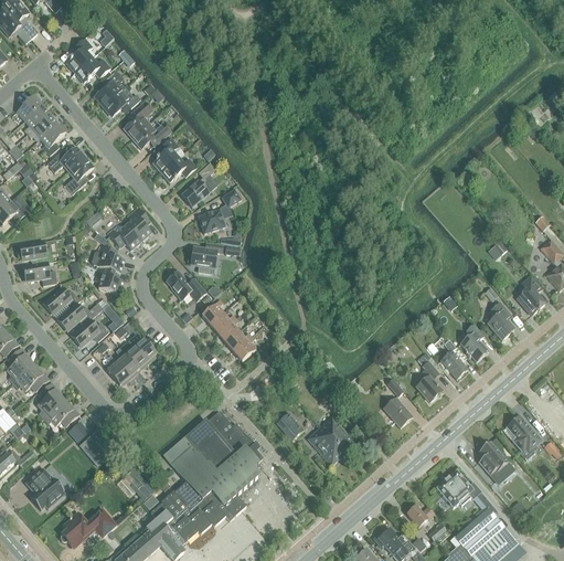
[(7,0),(1,4),(4,8),(30,38),(36,32),(27,22),(21,18),(29,11),(19,0),(7,0)]
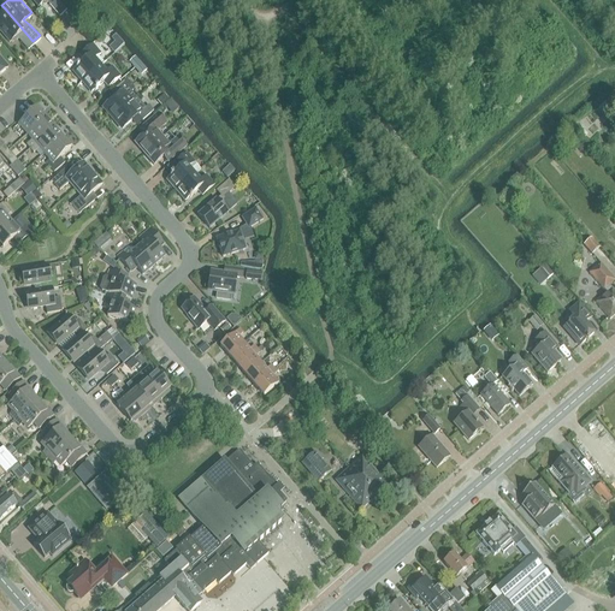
[(35,0),(37,3),(40,0),(47,0),(58,13),(65,7),(59,0),(35,0)]
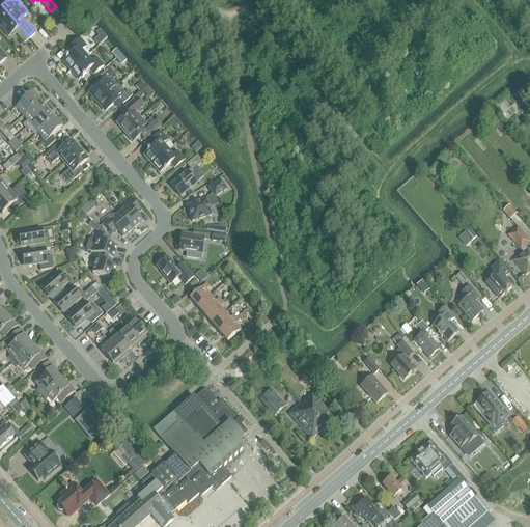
[(4,7),(0,10),(0,24),(7,33),(14,28),(17,31),(17,32),(23,39),(28,35),(4,7)]
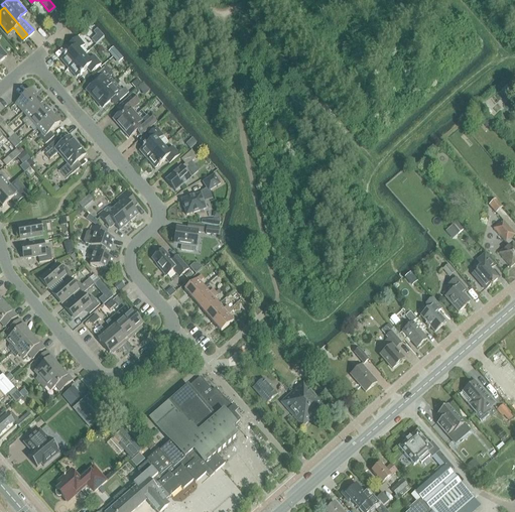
[(101,37),(103,34),(96,26),(93,29),(95,32),(91,36),(95,41),(101,37)]
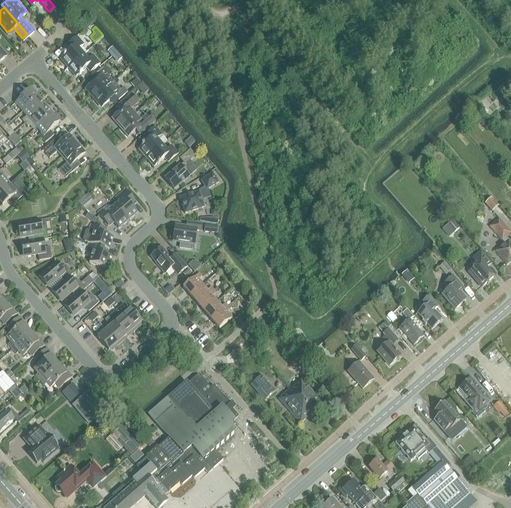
[(59,55),(67,65),(82,52),(77,47),(83,42),(76,34),(66,42),(70,47),(59,55)]
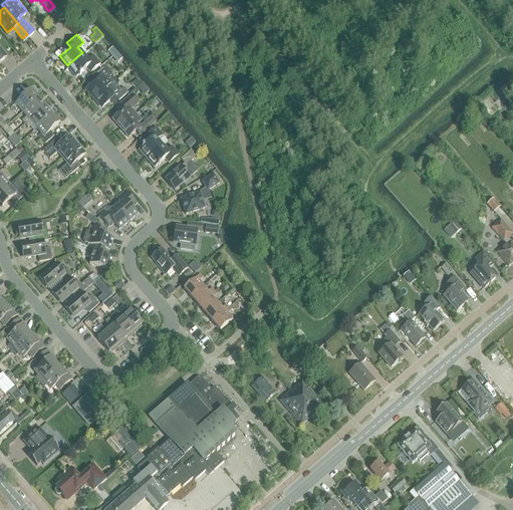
[(111,44),(106,49),(110,54),(115,50),(111,44)]
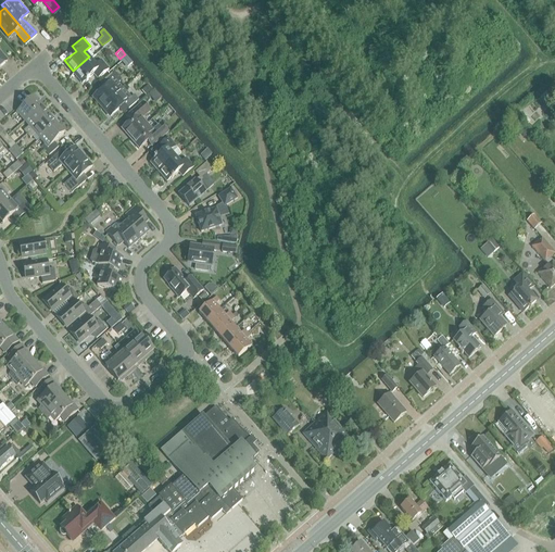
[(125,54),(120,59),(125,65),(130,60),(125,54)]
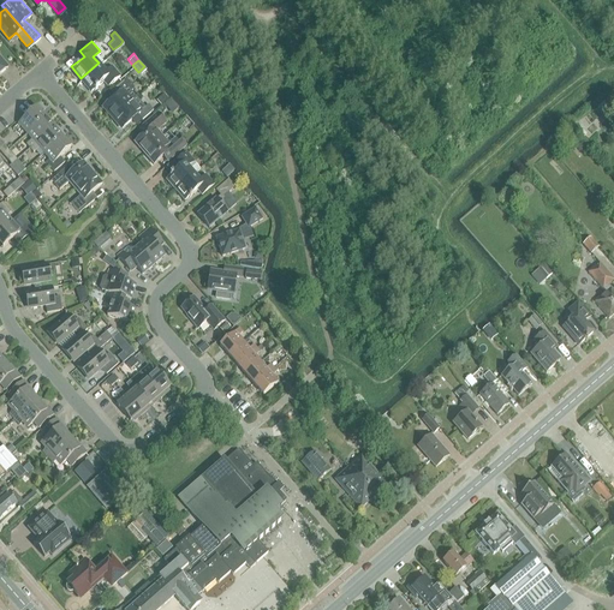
[(99,63),(81,78),(90,89),(102,78),(107,83),(119,73),(111,63),(103,69),(99,63)]
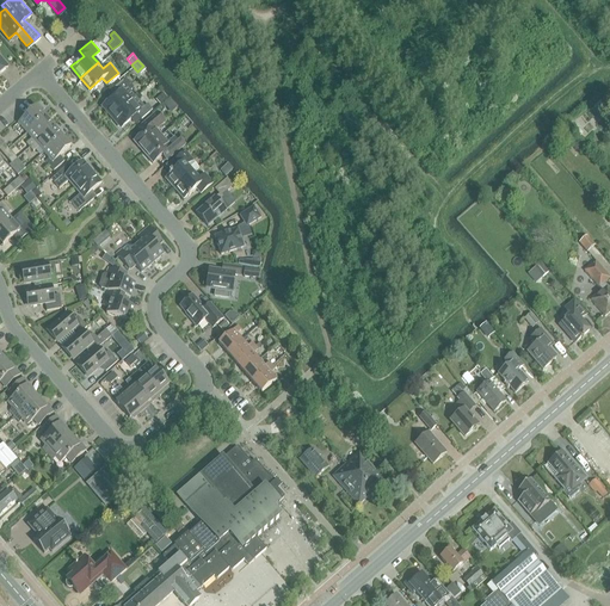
[(117,90),(103,103),(111,113),(130,97),(135,93),(129,87),(133,84),(124,74),(114,84),(117,90)]
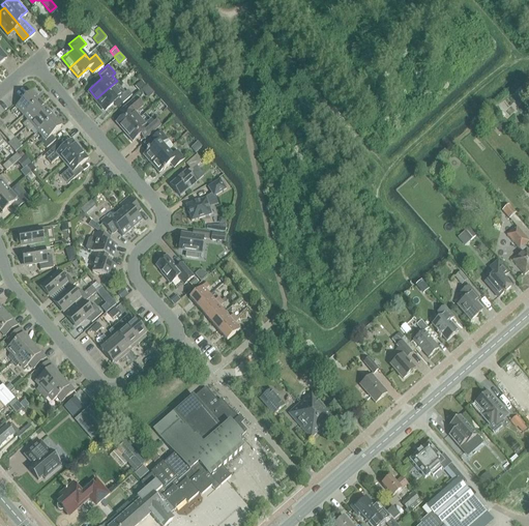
[(140,78),(135,83),(139,88),(144,83),(140,78)]
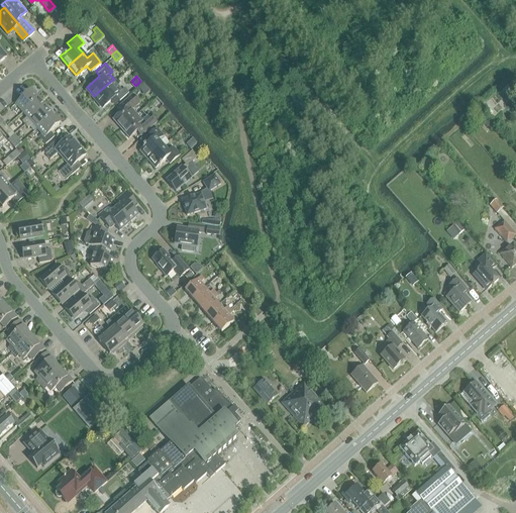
[(110,82),(94,96),(102,104),(115,93),(119,98),(128,90),(124,85),(121,88),(114,79),(110,82)]
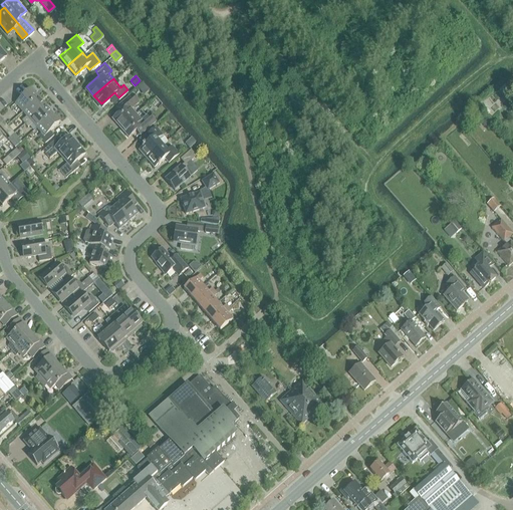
[(142,80),(137,85),(143,92),(148,88),(142,80)]
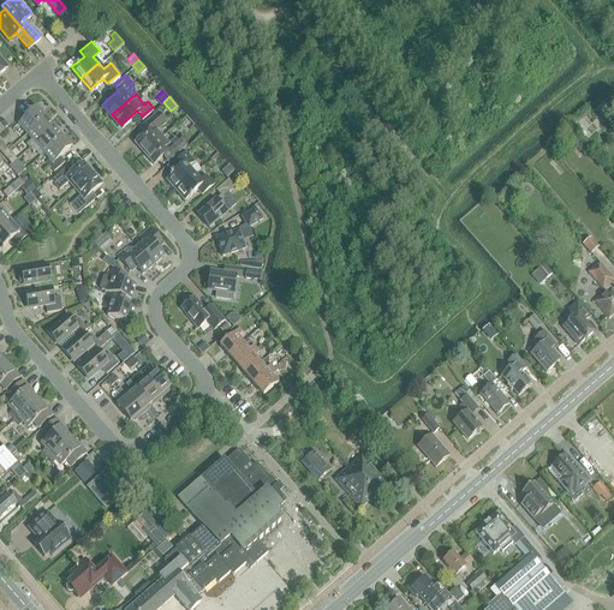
[(17,120),(27,130),(45,114),(35,105),(17,120)]
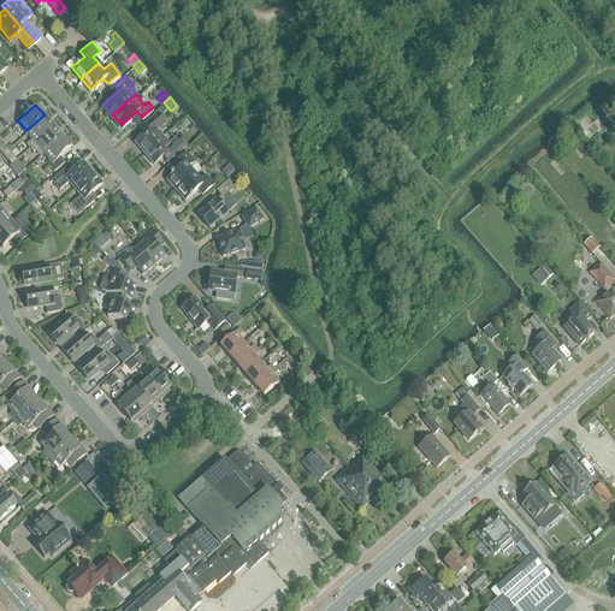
[(134,140),(143,150),(161,134),(157,128),(165,119),(157,110),(142,123),(147,128),(134,140)]
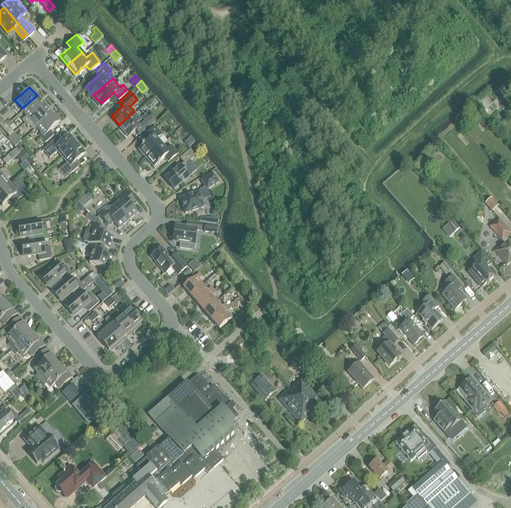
[(21,116),(24,120),(44,103),(37,95),(22,108),(25,113),(21,116)]
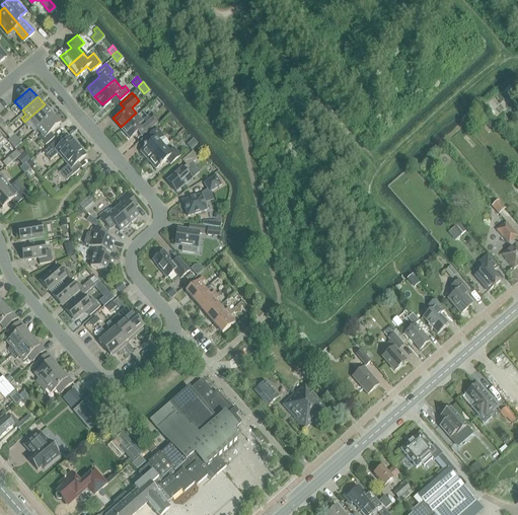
[(32,122),(37,126),(52,113),(45,104),(24,122),(27,125),(32,122)]
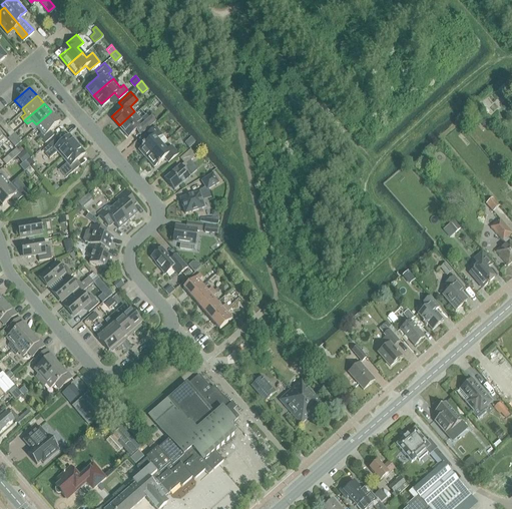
[(134,111),(119,125),(127,134),(138,124),(142,129),(154,118),(147,110),(145,112),(140,107),(134,111)]
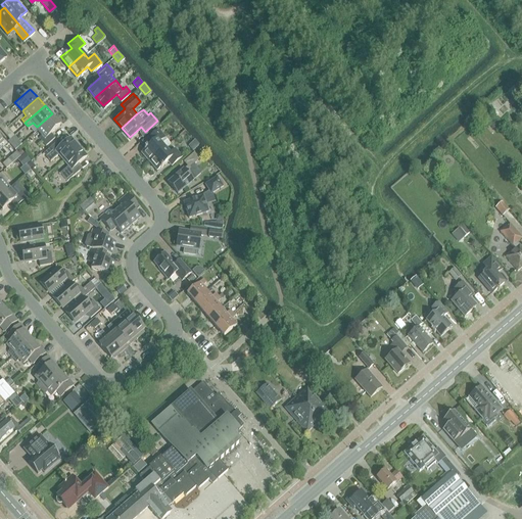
[(171,112),(167,116),(172,122),(176,118),(171,112)]
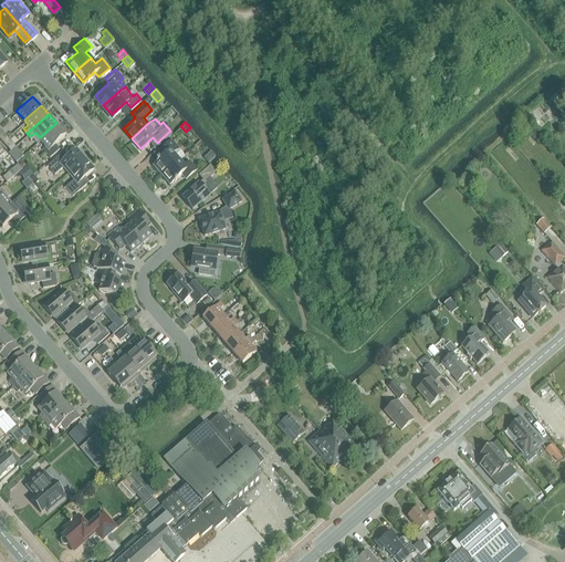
[(56,123),(40,137),(44,143),(41,146),(49,155),(59,146),(54,142),(64,133),(56,123)]
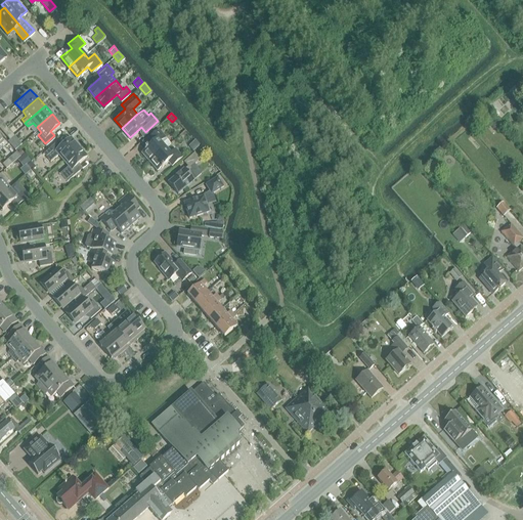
[(2,129),(9,137),(13,133),(6,125),(2,129)]
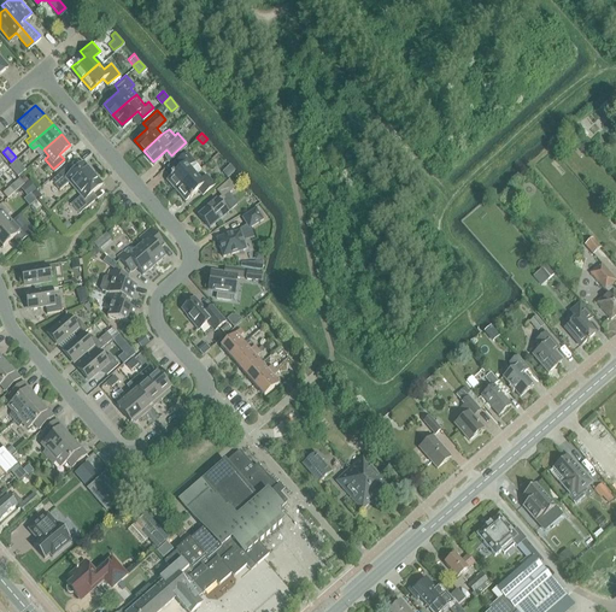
[(166,175),(166,176),(175,187),(193,171),(200,165),(194,159),(186,149),(174,159),(179,165),(166,175)]
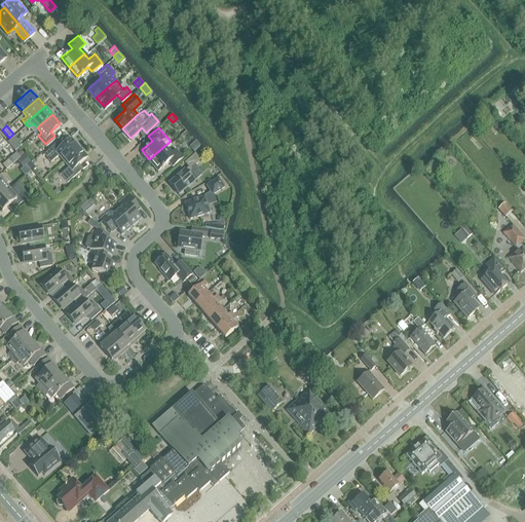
[(13,134),(9,138),(7,139),(14,148),(21,142),(13,134)]
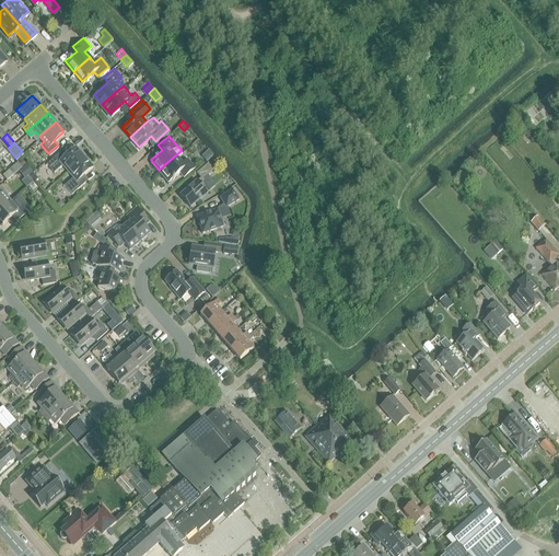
[(62,162),(67,169),(84,154),(76,145),(63,154),(59,150),(46,161),(54,170),(62,162)]
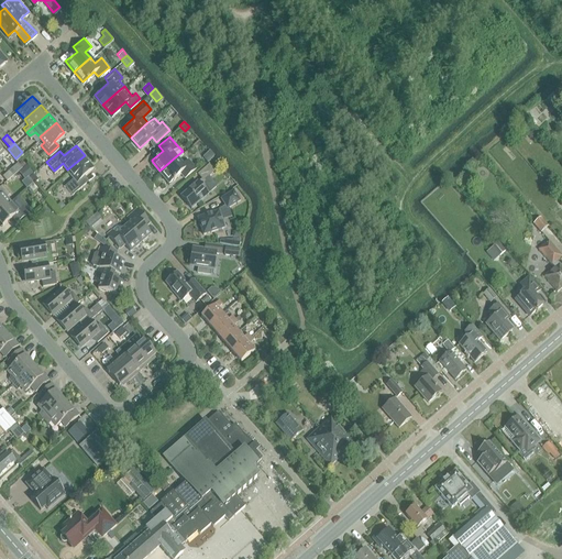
[(85,155),(67,170),(73,176),(64,183),(72,192),(85,181),(81,175),(92,165),(85,155)]
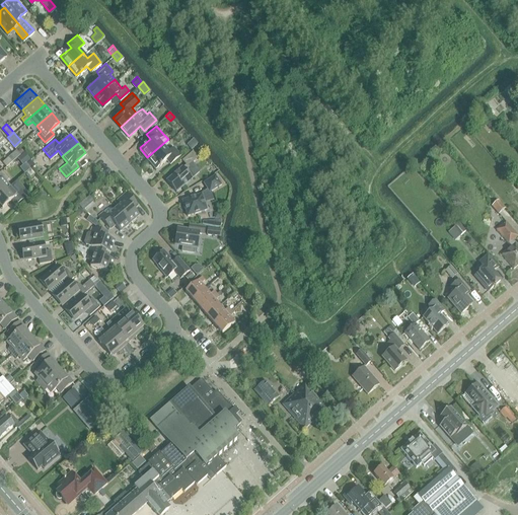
[(162,144),(147,157),(155,166),(166,157),(169,161),(179,153),(172,145),(167,149),(162,144)]
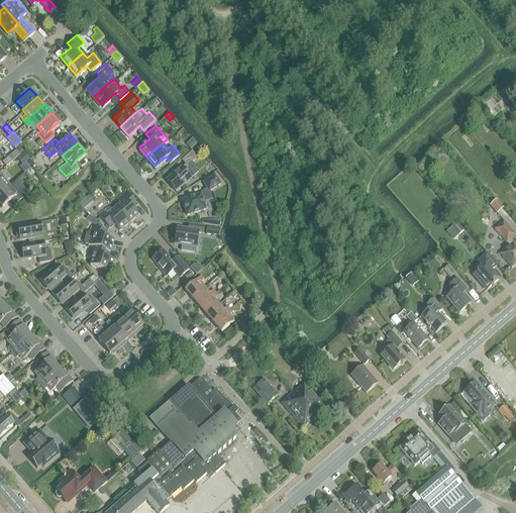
[(7,154),(4,157),(8,161),(11,158),(15,155),(19,151),(16,147),(15,146),(7,154)]
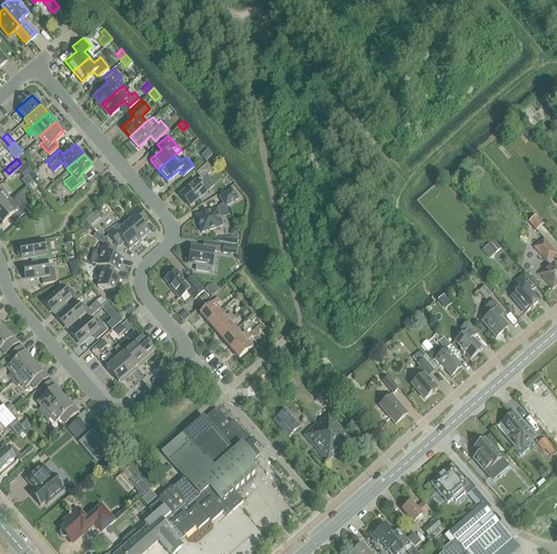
[(179,192),(189,204),(205,189),(198,182),(204,177),(203,175),(213,167),(206,159),(195,169),(198,175),(195,178),(179,192)]
